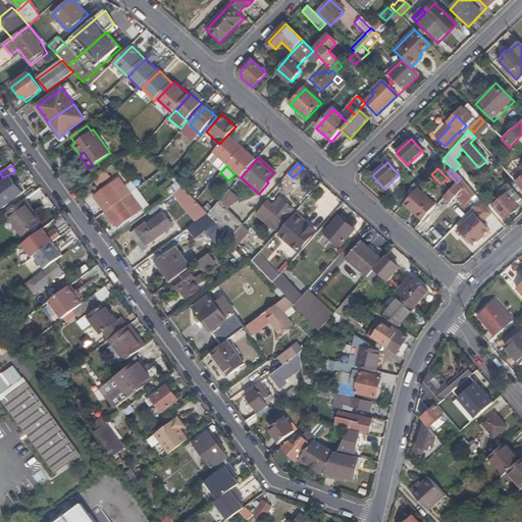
[(276,174),(273,172),(266,180),(268,183),(276,174)]
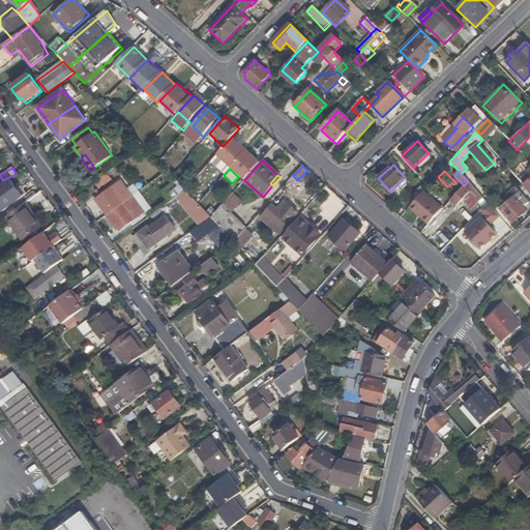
[(15,184),(10,178),(0,185),(0,213),(23,196),(21,193),(21,187),(19,184),(15,184)]
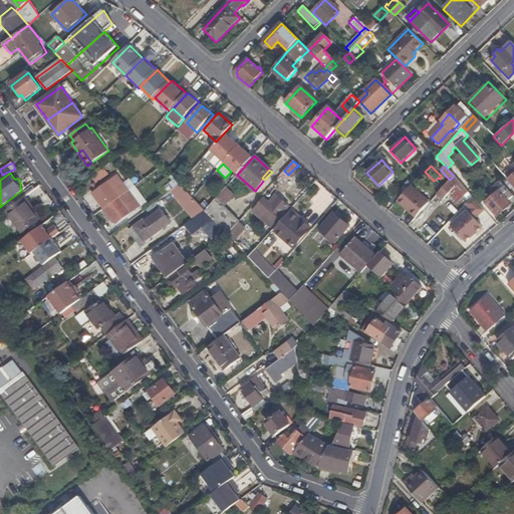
[(466,190),(454,176),(437,195),(443,201),(456,187),(462,194),(466,190)]
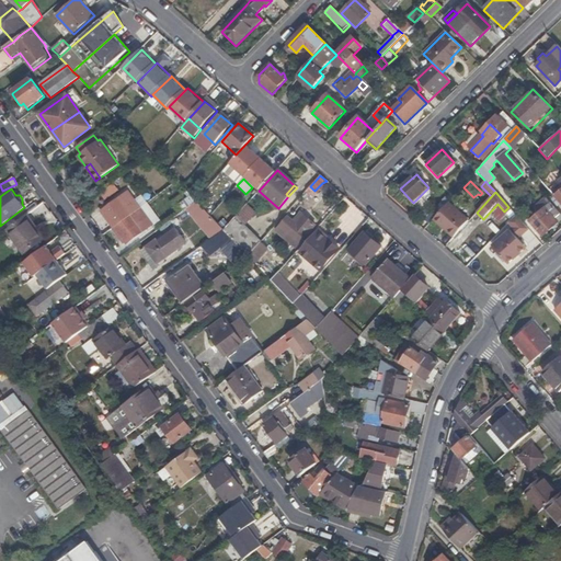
[(133,215),(137,212),(125,194),(121,197),(133,215)]
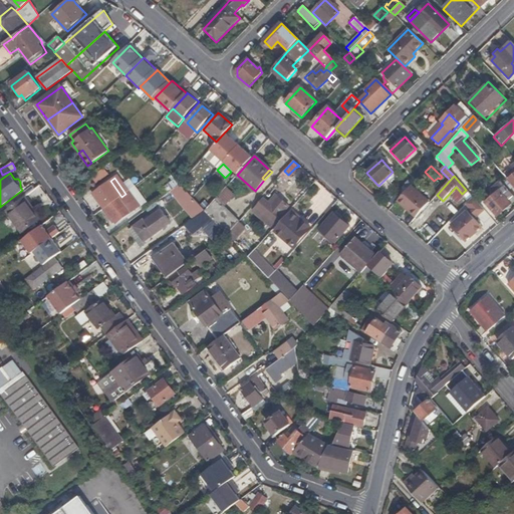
[(93,194),(104,209),(121,197),(110,181),(93,194)]
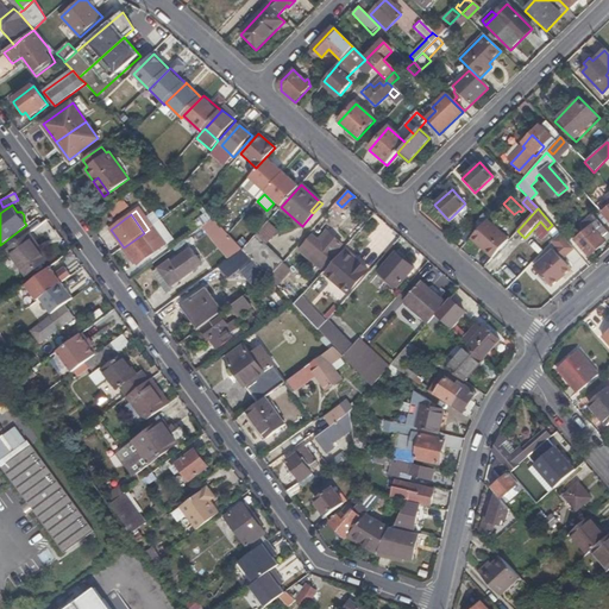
[(582,234),(575,240),(589,257),(608,239),(608,234),(592,215),(577,228),(582,234)]
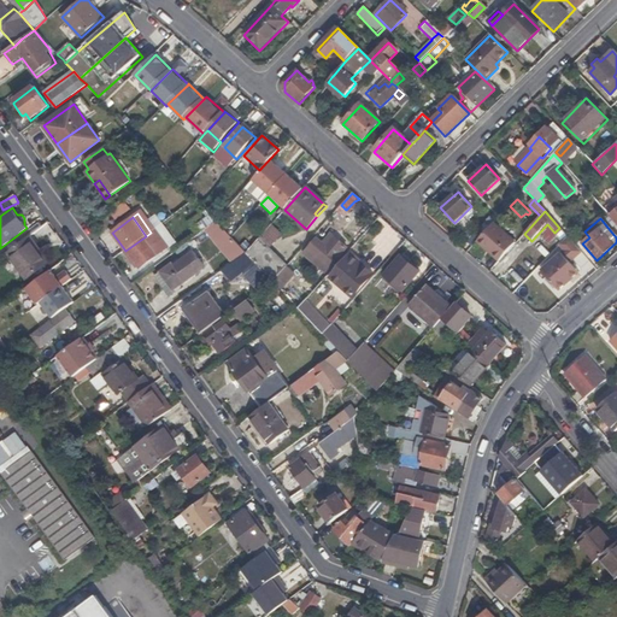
[(233,262),(247,252),(217,221),(205,229),(233,262)]
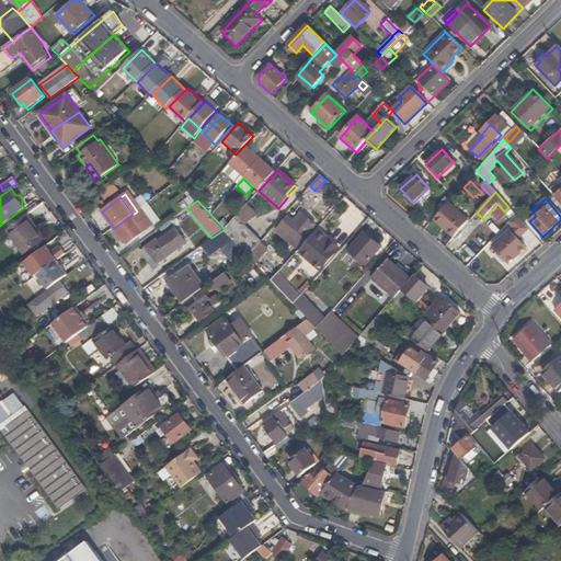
[(247,222),(258,212),(249,203),(238,214),(247,222)]
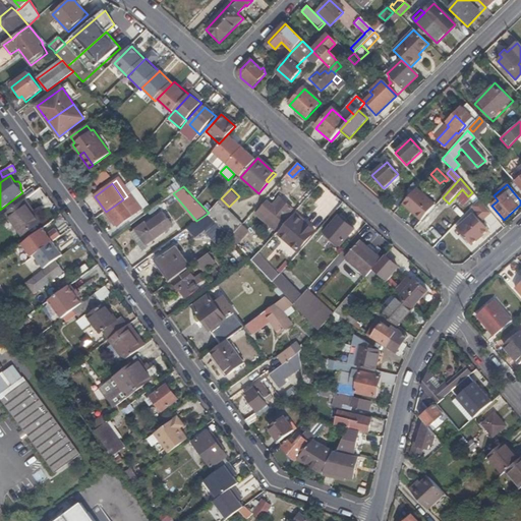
[(416,188),(401,206),(420,223),(436,206),(416,188)]
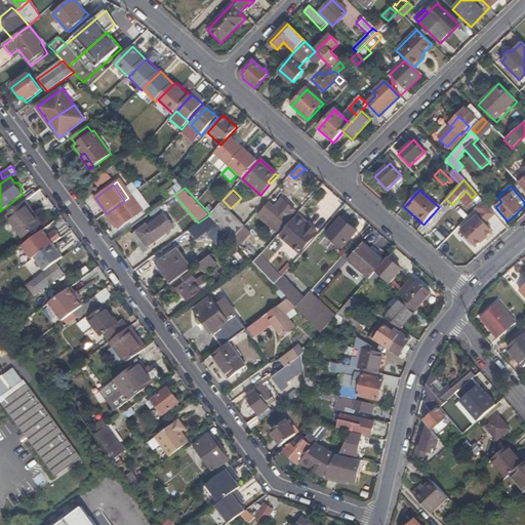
[(133,205),(128,198),(124,201),(129,208),(133,205)]
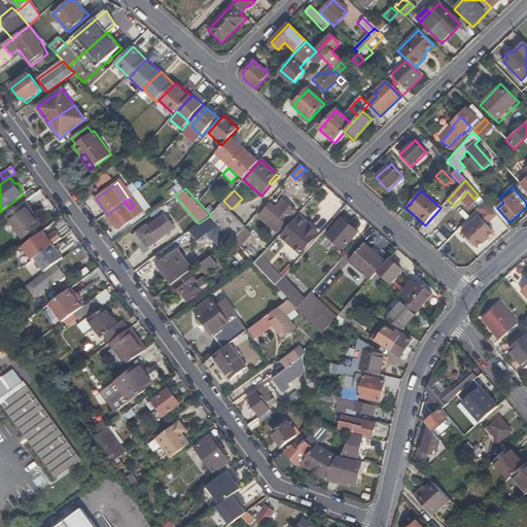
[(274,207),(270,204),(259,216),(268,223),(272,218),(282,226),(295,212),(281,199),(274,207)]
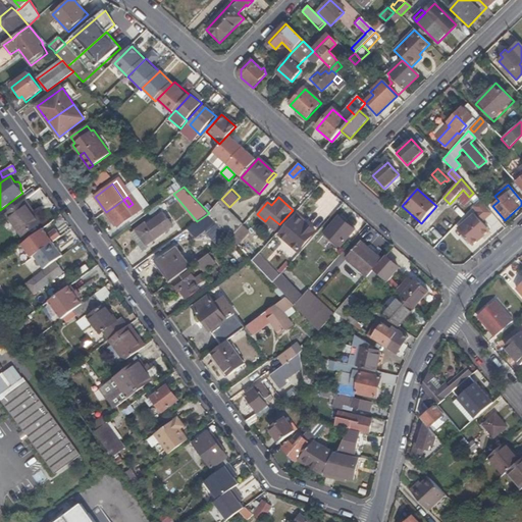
[(123,200),(106,212),(117,228),(135,215),(128,207),(123,200)]
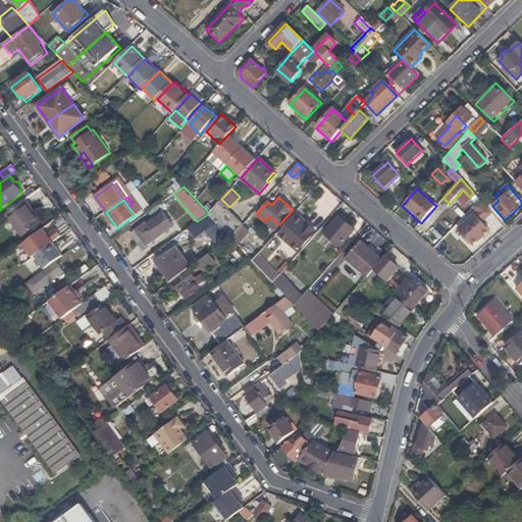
[(23,201),(7,214),(23,237),(42,222),(36,215),(35,216),(23,201)]
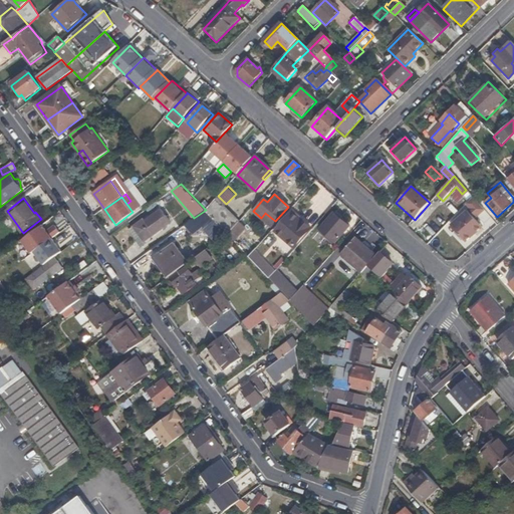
[(206,210),(205,212),(226,235),(227,236),(239,222),(216,199),(206,210)]
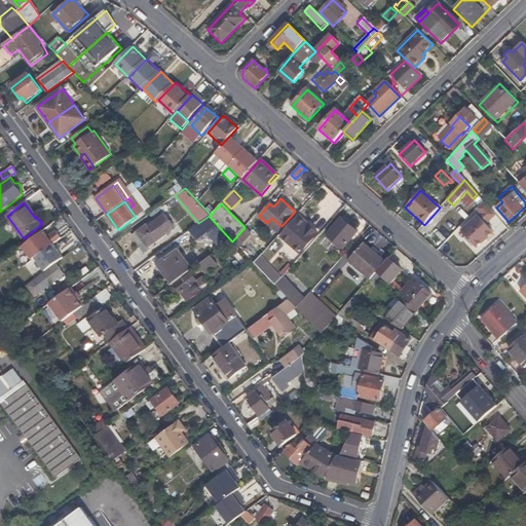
[(164,215),(148,227),(147,226),(133,236),(146,254),(150,251),(148,249),(165,235),(164,233),(174,227),(164,215)]
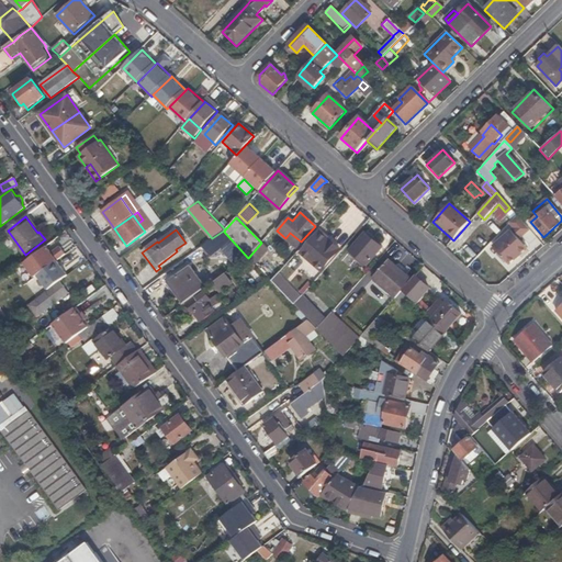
[(509,265),(519,256),(517,254),(523,248),(516,242),(518,239),(513,233),(510,235),(509,233),(493,247),(509,265)]
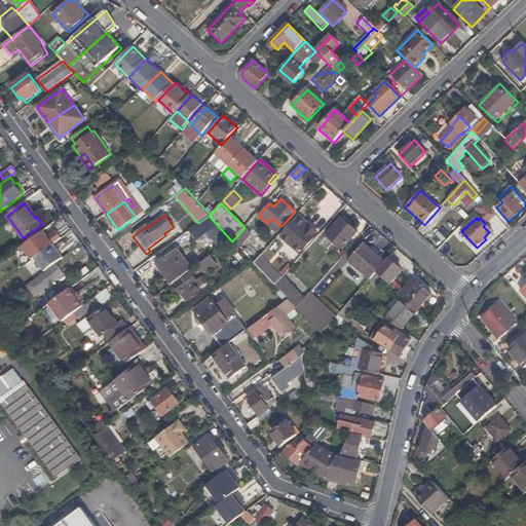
[(343,249),(358,232),(342,219),(328,235),(343,249)]
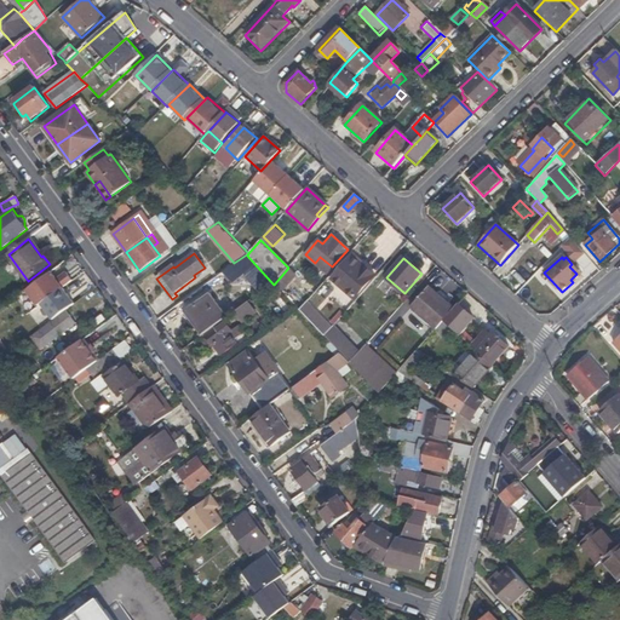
[(343,288),(344,287),(355,296),(367,282),(359,275),(360,271),(357,269),(355,271),(346,264),(333,279),(343,288)]
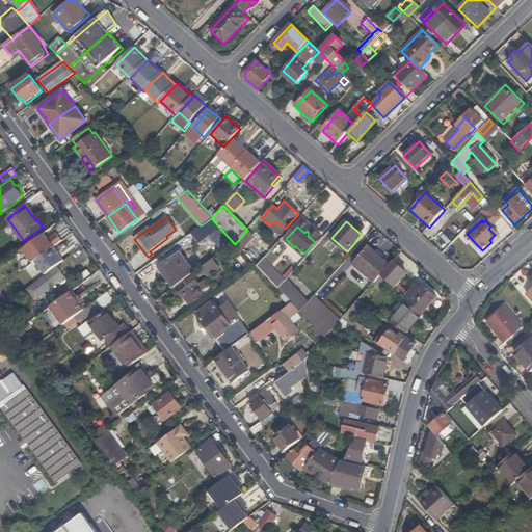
[(52,228),(42,235),(46,240),(40,244),(38,245),(34,248),(46,264),(65,249),(61,244),(63,243),(52,228)]
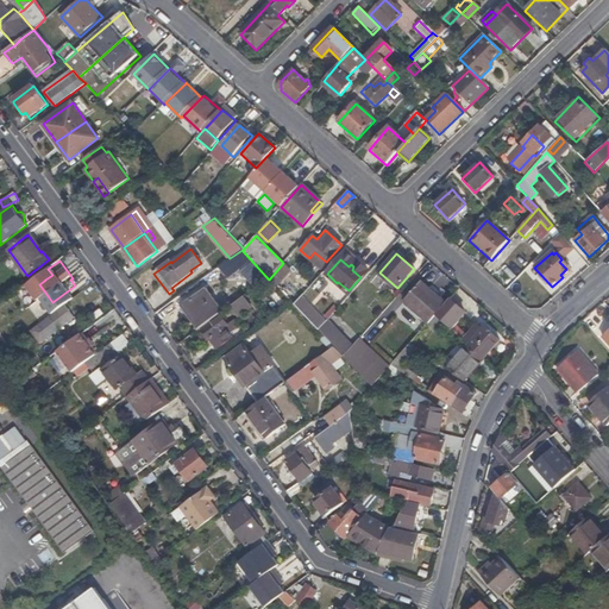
[(283,263),(269,280),(276,287),(289,270),(283,263)]
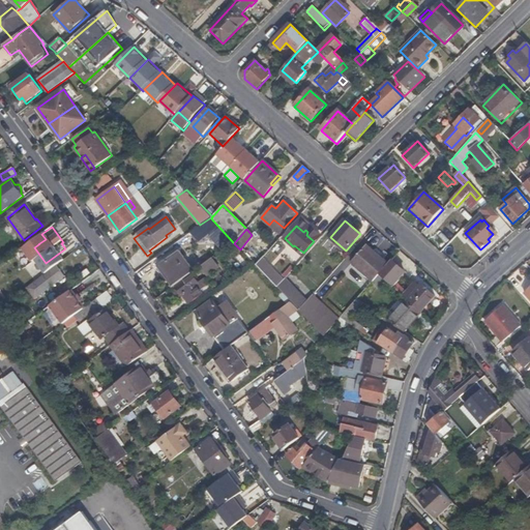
[(273,263),(284,247),(275,241),(265,258),(273,263)]
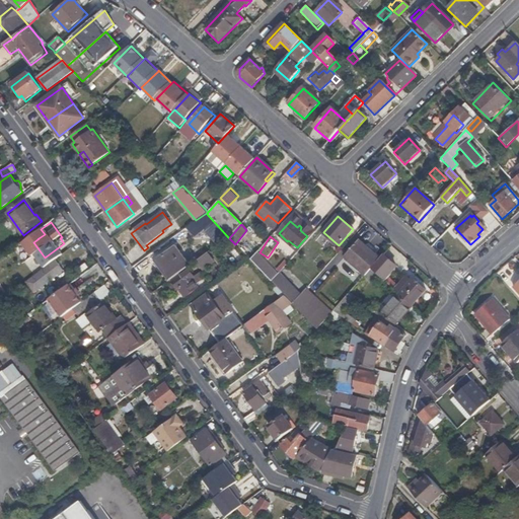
[(213,249),(218,245),(214,239),(208,243),(213,249)]
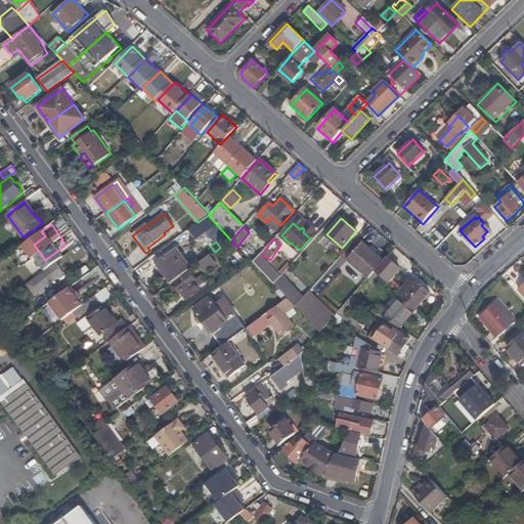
[(379,269),(386,261),(363,243),(348,262),(370,280),(379,269)]
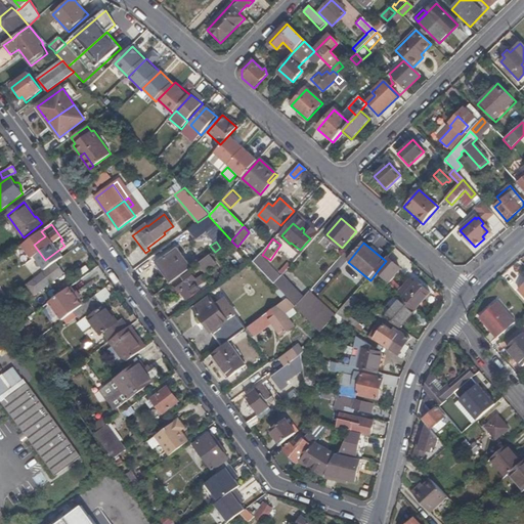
[(173,282),(192,268),(177,249),(159,263),(173,282)]
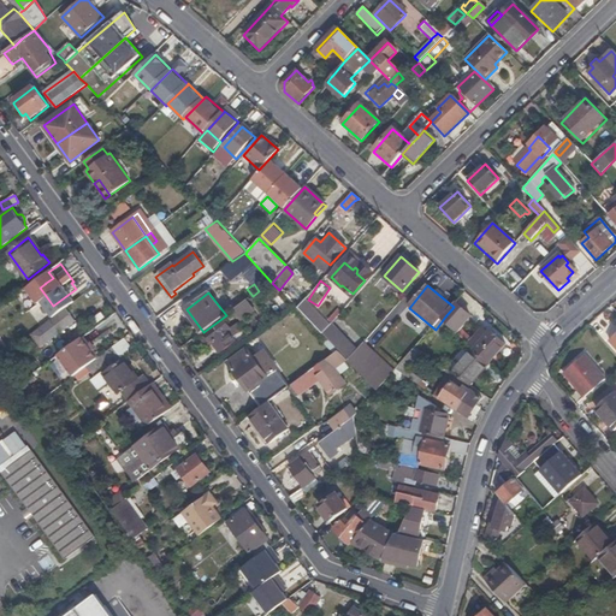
[(241,319),(256,308),(249,297),(234,307),(241,319)]
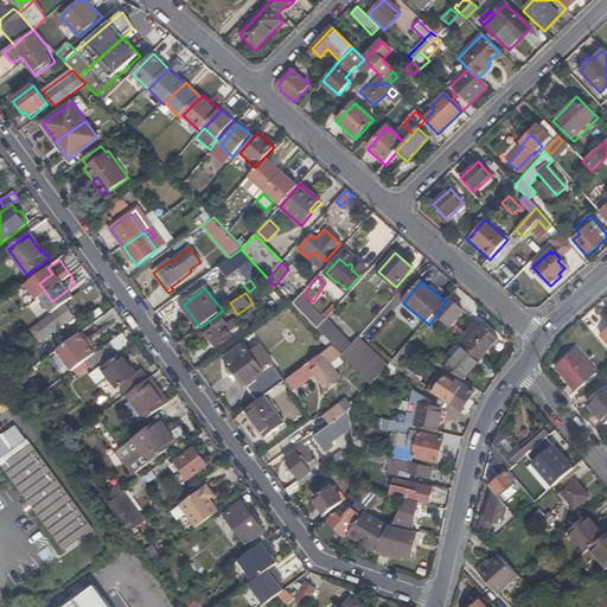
[(302,295),(295,302),(307,314),(314,307),(302,295)]
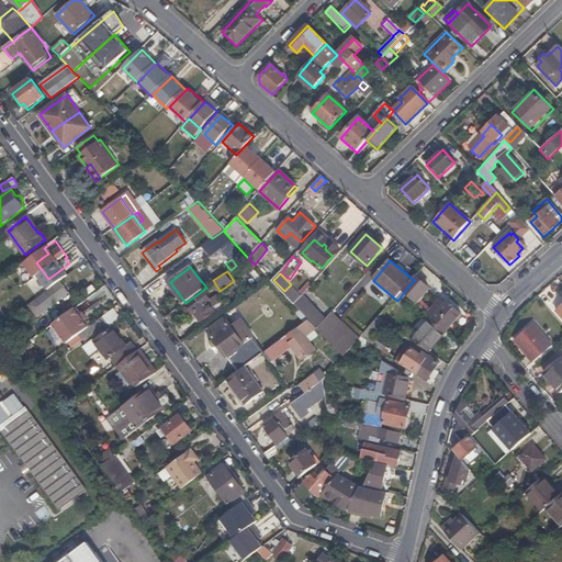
[(419,273),(414,280),(406,289),(419,302),(434,285),(419,273)]
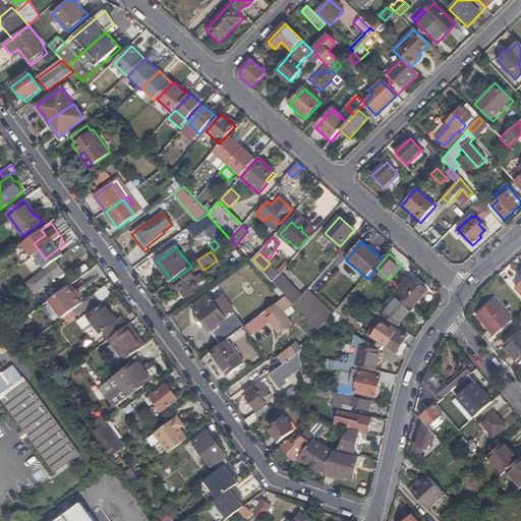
[(44,265),(46,268),(57,259),(55,256),(44,265)]
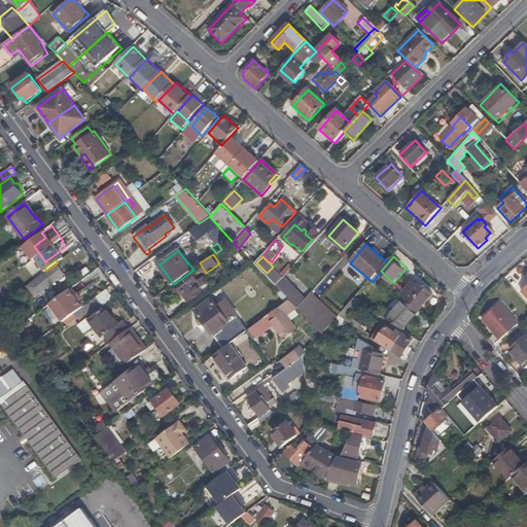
[(35,297),(65,275),(57,264),(27,286),(35,297)]
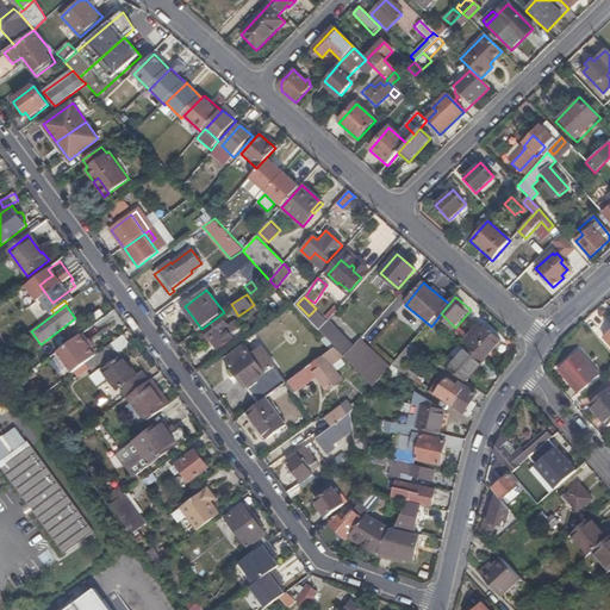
[(309,316),(321,329),(328,321),(316,309),(309,316)]
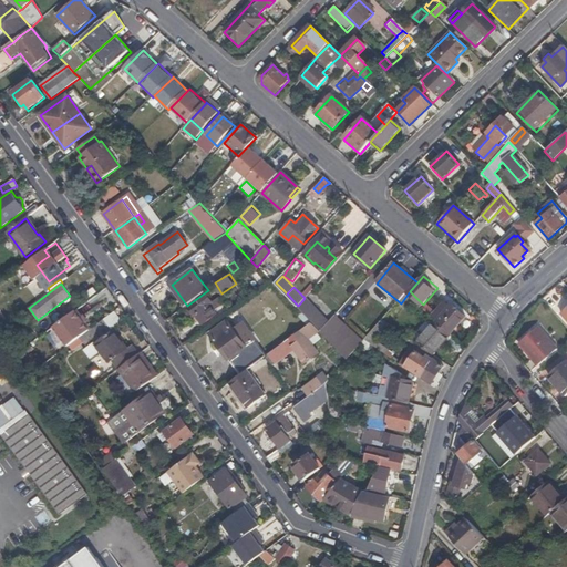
[(215,309),(212,303),(210,301),(205,296),(183,312),(191,322),(197,318),(203,325),(216,315),(213,310),(215,309)]
